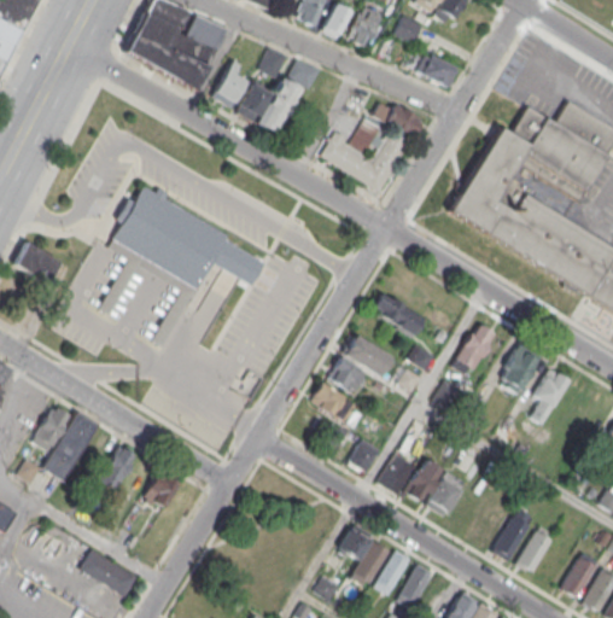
[(39,0),(0,76),(0,0),(39,0)]
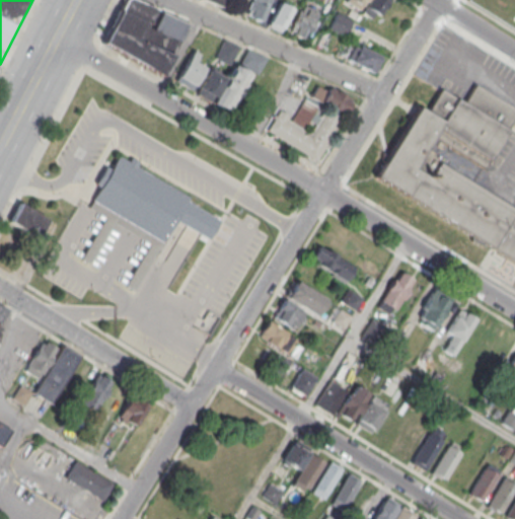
[(127,0),(105,41),(164,75),(195,23),(166,11),(141,0),(127,0)]
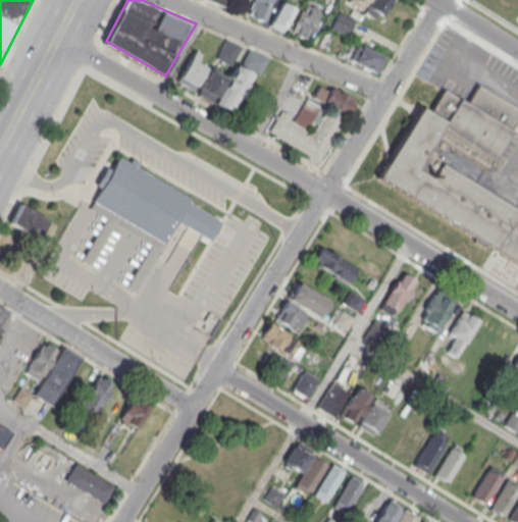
[(258,0),(251,15),(267,22),(276,0),(258,0)]
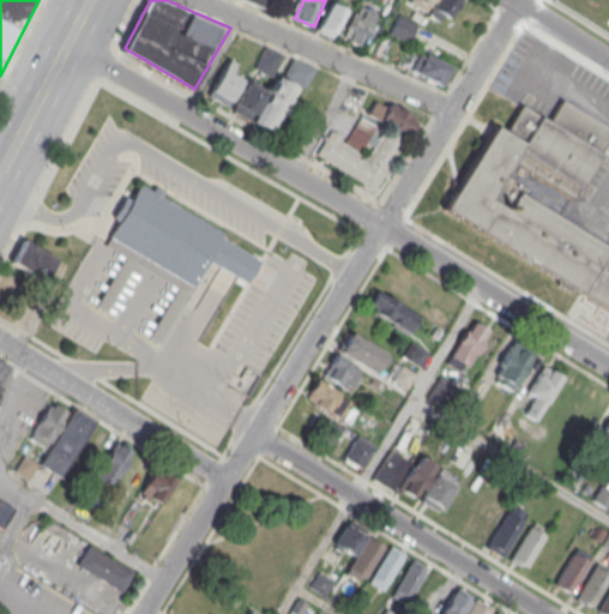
[(414,0),(412,2),(450,24),(463,0),(414,0)]
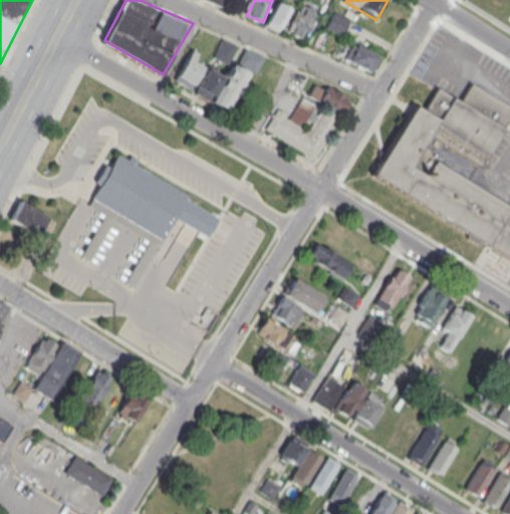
[(294,9),(280,2),(268,25),(282,32),(294,9)]
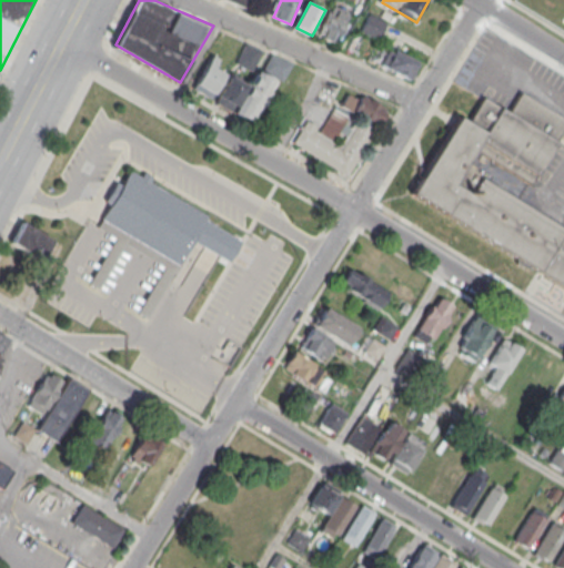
[(319,32),(335,43),(354,16),(338,4),(319,32)]
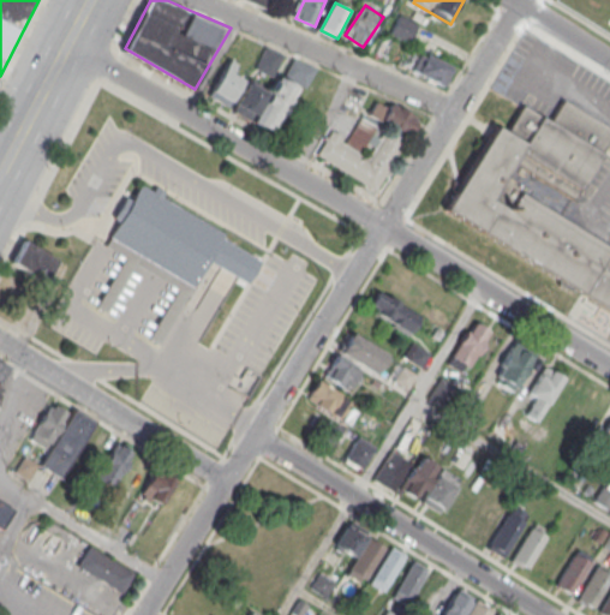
[(413,42),(422,25),(402,15),(394,33),(413,42)]
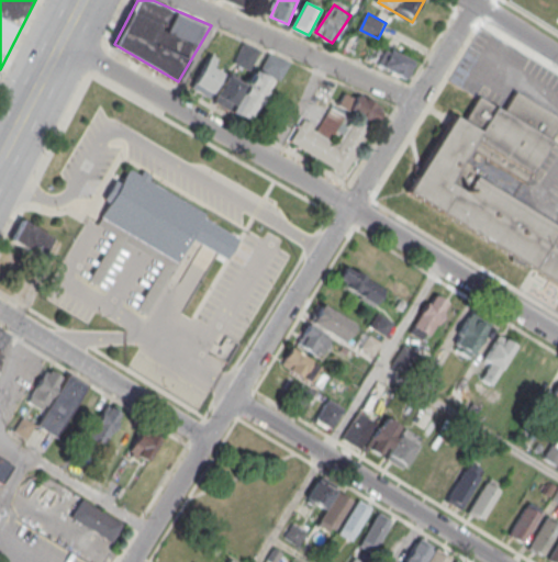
[(263,49),(246,42),(236,62),(253,70),(263,49)]
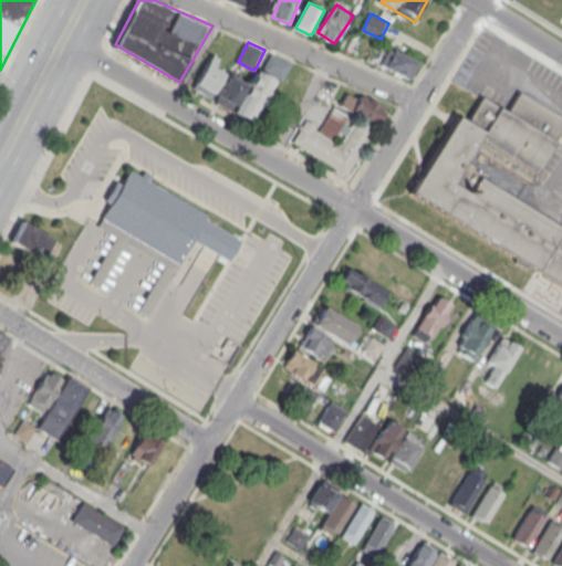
[(383,67),(413,80),(420,62),(389,49),(383,67)]
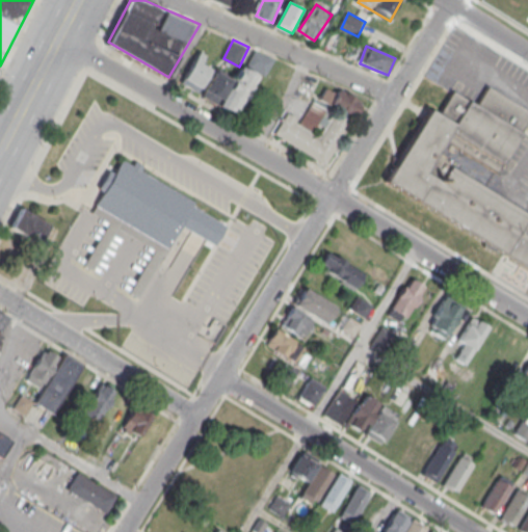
[(237,79),(216,70),(204,98),(241,114),(260,73),(268,77),(276,59),(257,50),(248,69),(242,67),(237,79)]
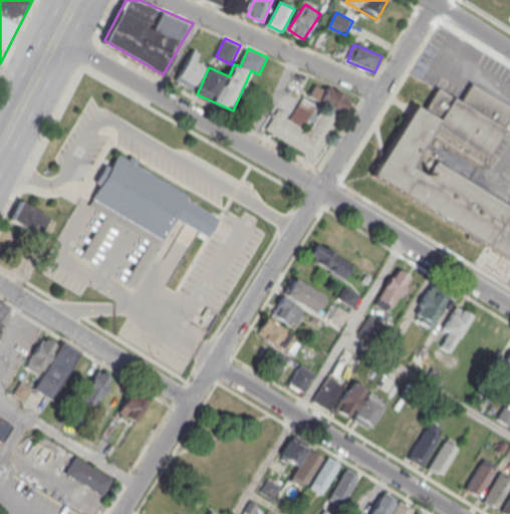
[(206,66),(197,61),(201,53),(194,49),(178,78),(194,87),(206,66)]
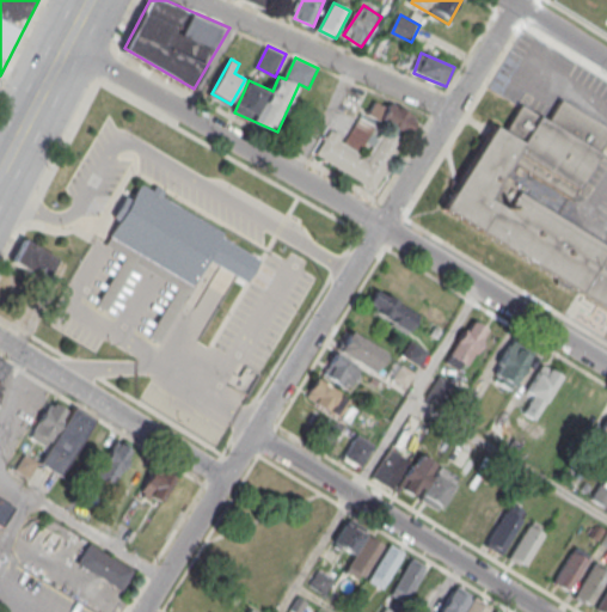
[(350,139),(330,129),(316,159),(381,189),(405,136),(411,139),(420,118),(378,98),(368,118),(361,115),(350,139)]
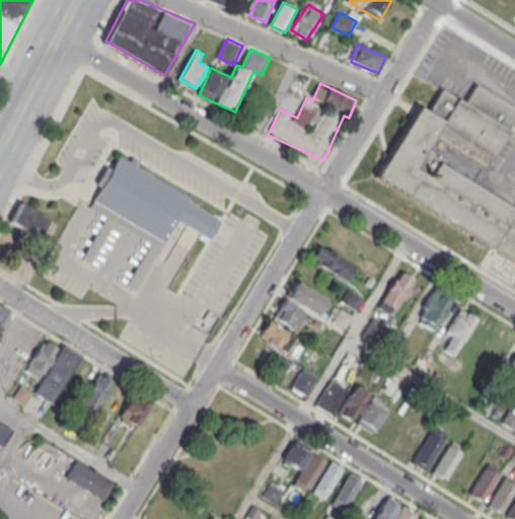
[(514,261),(377,175),(420,105),(428,110),(442,88),(465,101),(479,83),(514,105),(514,123),(487,167),(436,137),(433,142),(441,147),(436,154),(444,159),(443,161),(514,206),(514,261)]
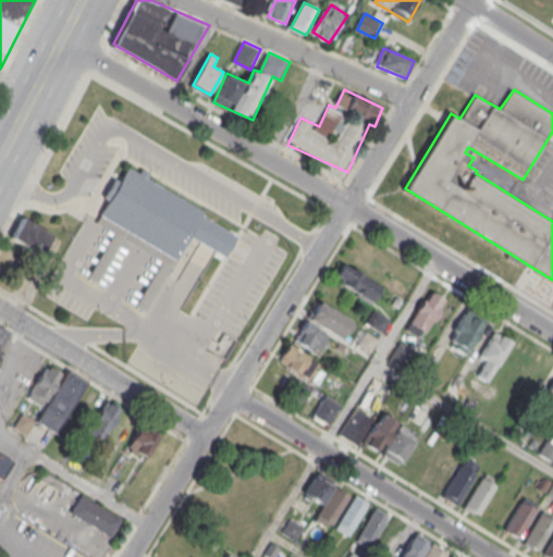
[(238,236),(204,214),(206,211),(130,165),(121,181),(111,199),(98,221),(117,233),(90,276),(99,283),(125,238),(164,261),(138,305),(147,311),(192,235),(226,256),(238,236)]
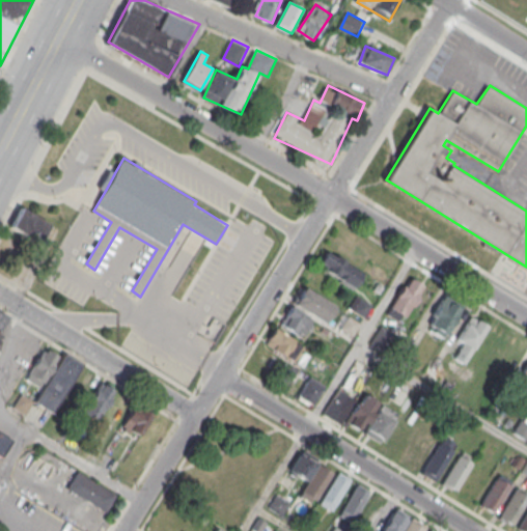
[(12,227),(44,243),(53,223),(21,208),(12,227)]
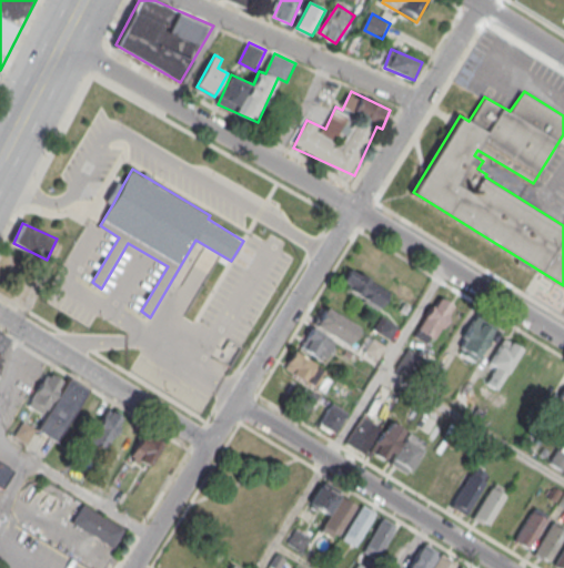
[(342,286),(382,308),(392,290),(352,267),(342,286)]
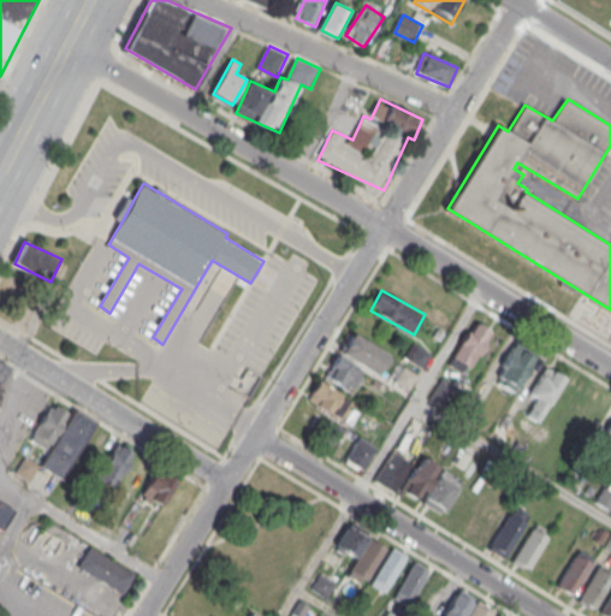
[(496,331),(475,320),(456,360),(475,369),(496,331)]
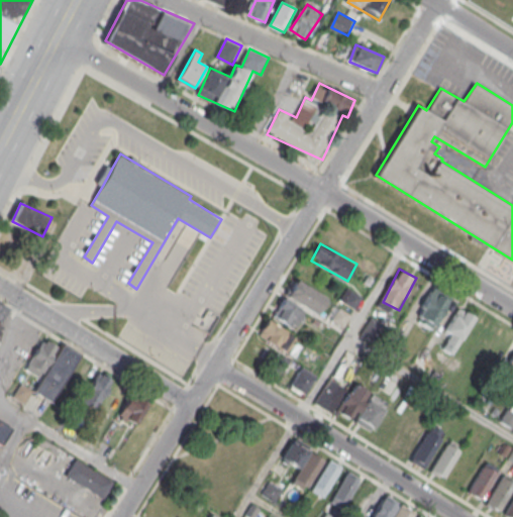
[(328,296),(297,280),(287,297),(276,316),(298,328),(309,309),(318,315),(328,296)]
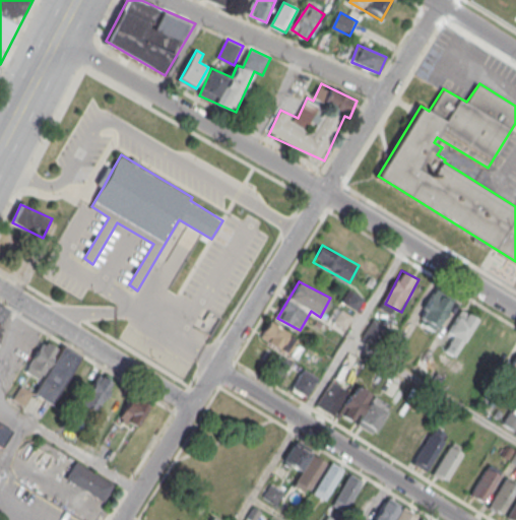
[(367,297),(350,287),(342,302),(359,311),(367,297)]
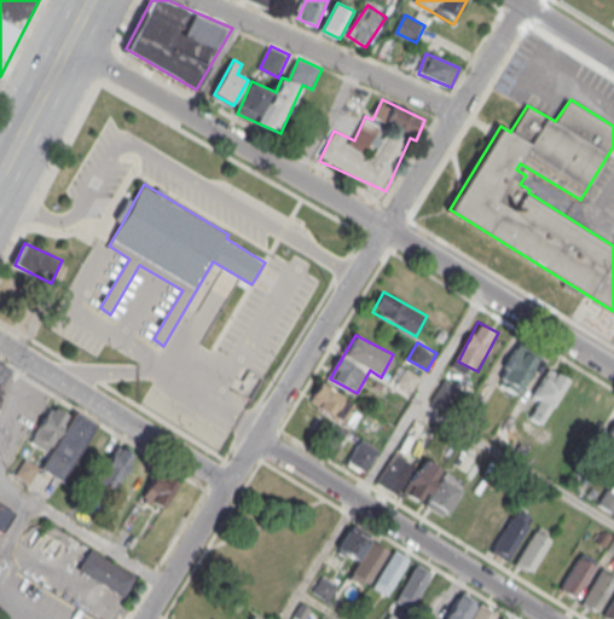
[(517,395),(542,359),(521,346),(497,381),(517,395)]
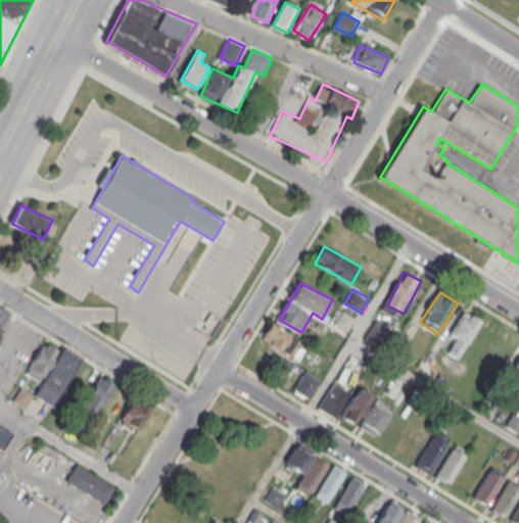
[(0,335),(12,311),(0,303),(0,335)]
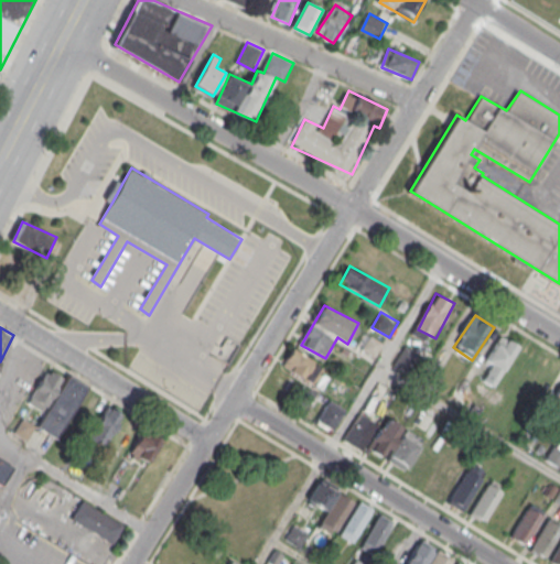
[(377,357),(386,343),(372,335),(364,349),(377,357)]
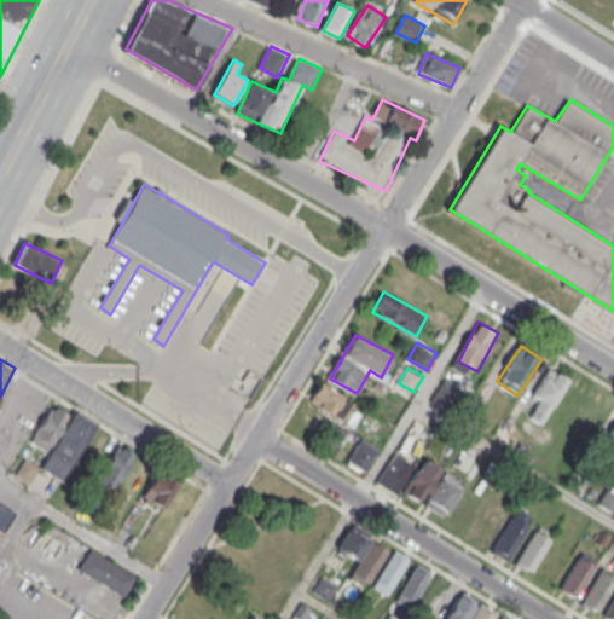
[(544,426),(571,381),(552,370),(537,397),(544,400),(533,418),(544,426)]
